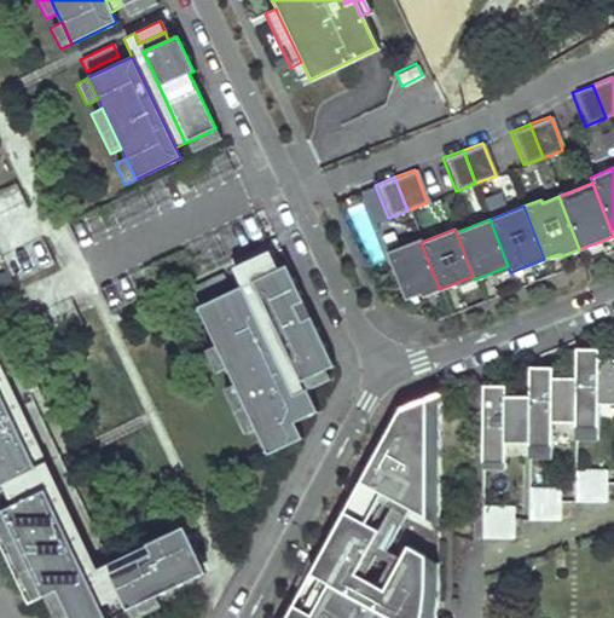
[(420,238),(383,253),(403,300),(438,286),(421,242),(420,238)]
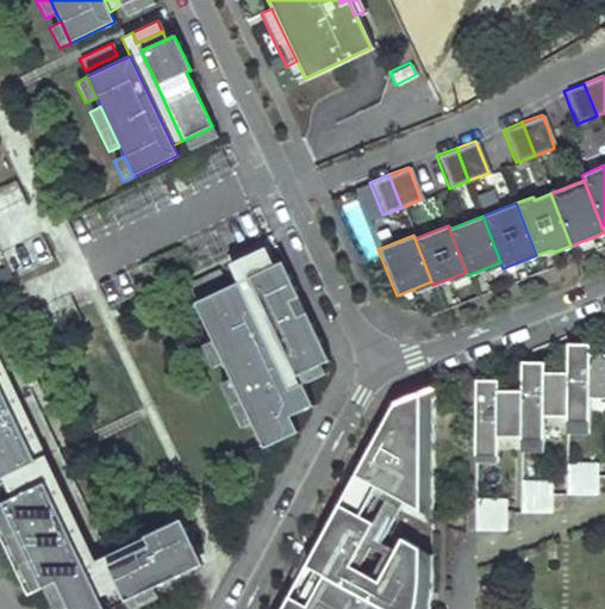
[(243,268),(268,256),(263,247),(238,259),(243,268)]
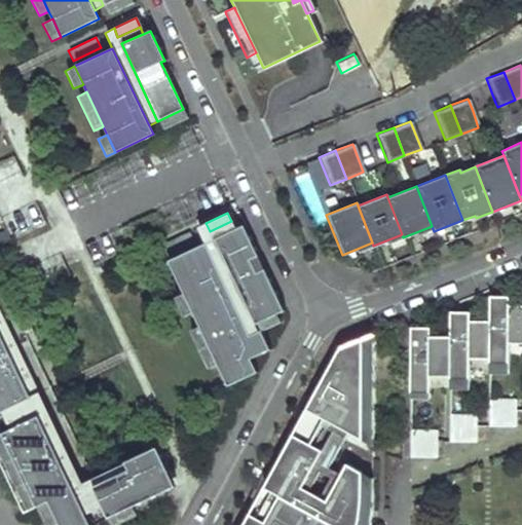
[(256,324),(214,238),(235,229),(231,221),(210,231),(206,223),(197,227),(204,242),(249,336),(260,331),(256,324)]
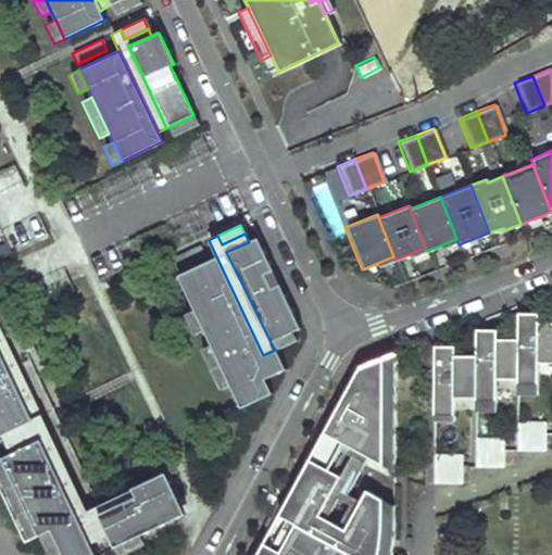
[(263,275),(272,270),(256,238),(249,242),(226,252),(271,342),(291,332),(299,328),(278,285),(270,288),(263,275)]
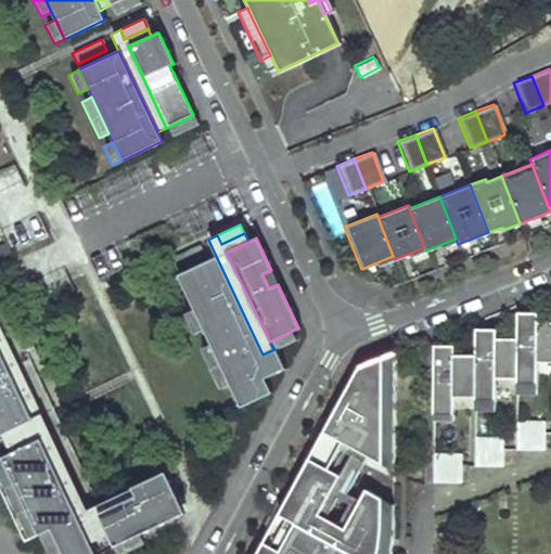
[(174,269),(203,255),(199,245),(169,258),(174,269)]
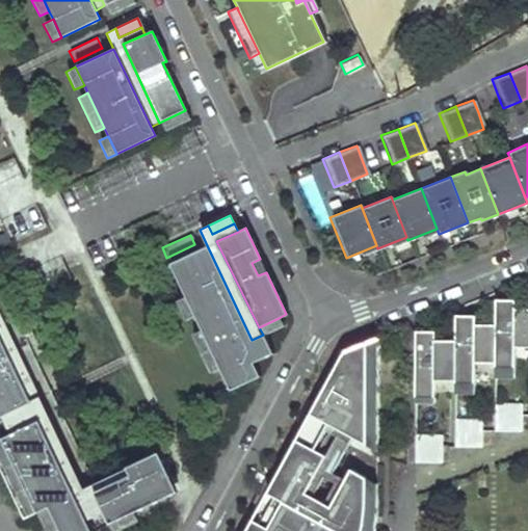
[(252,340),(207,245),(168,264),(184,296),(193,317),(201,330),(218,369),(229,390),(258,376),(252,363),(271,354),(263,335),(252,340)]
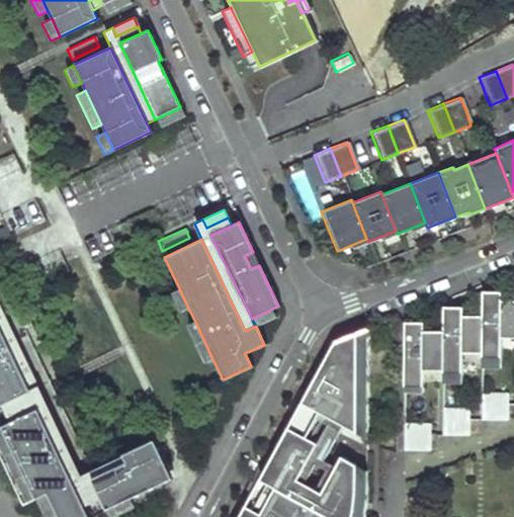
[(259,265),(253,252),(245,256),(251,268),(259,265)]
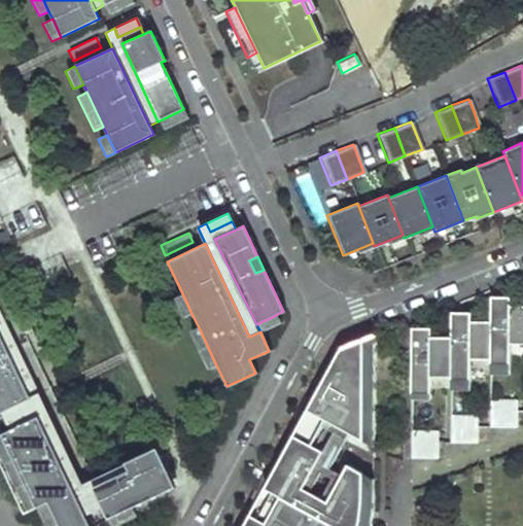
[(2,293),(0,294),(0,412),(9,432),(0,435),(0,471),(21,515),(37,507),(45,525),(57,525),(60,525),(89,525),(84,516),(72,490),(91,480),(20,330),(2,293)]
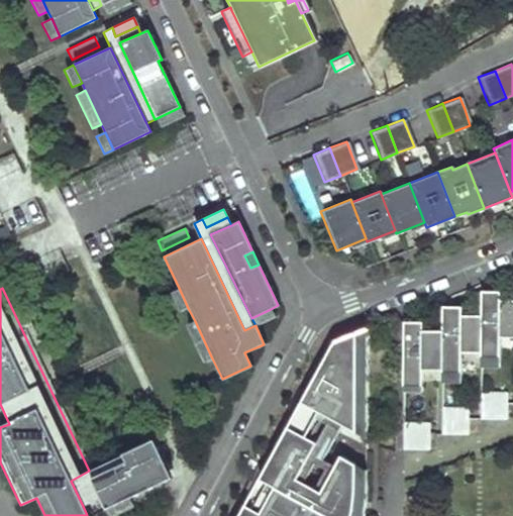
[(188,308),(179,288),(170,293),(179,311),(188,308)]
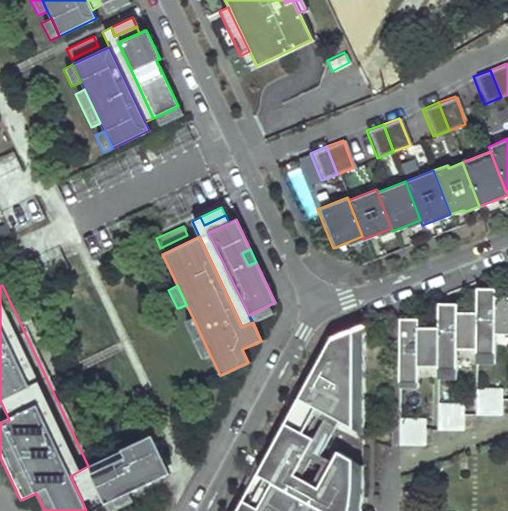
[(492,297),(493,288),(483,288),(478,288),(474,288),(474,297),(478,297),(492,297)]
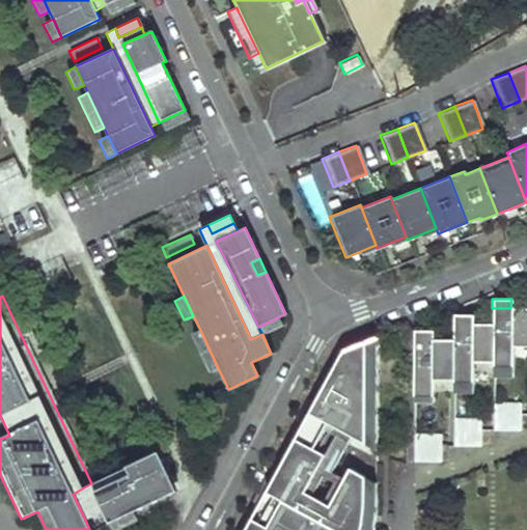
[(526,308),(510,308),(496,308),(492,308),(492,324),(491,362),(491,375),(492,375),(510,375),(510,345),(526,345),(526,308)]
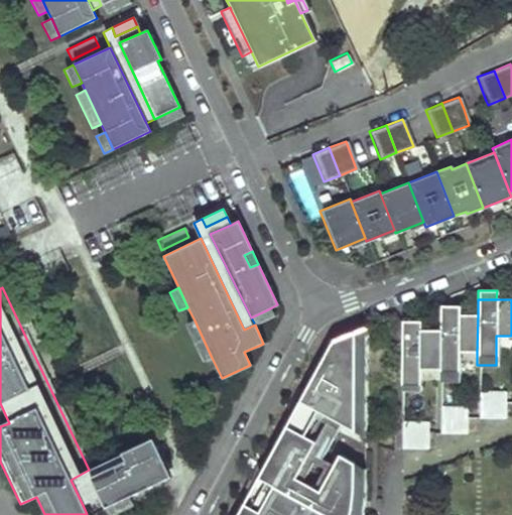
[(458,314),(458,305),(448,305),(443,305),(438,305),(438,314),(443,314),(458,314)]
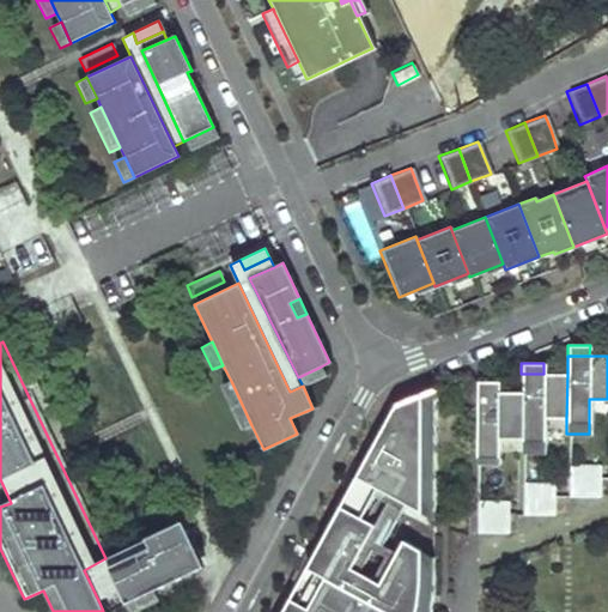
[(303,386),(324,375),(321,367),(298,377),(303,386)]
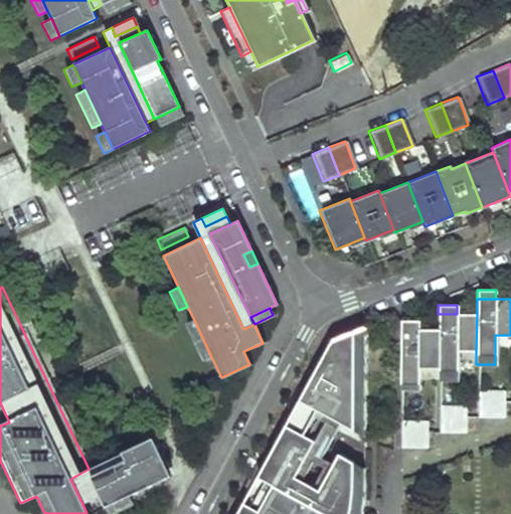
[(476,351),(477,314),(457,314),(443,314),(438,314),(438,329),(438,368),(438,380),(456,380),(457,351),(476,351)]
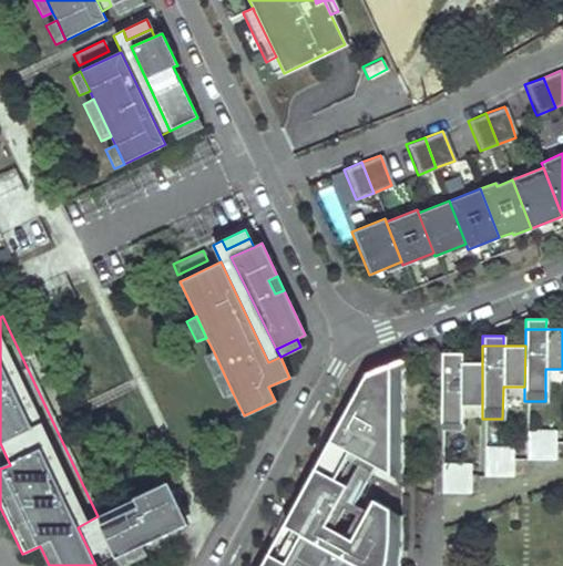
[(233,393),(214,352),(204,357),(223,398),(233,393)]
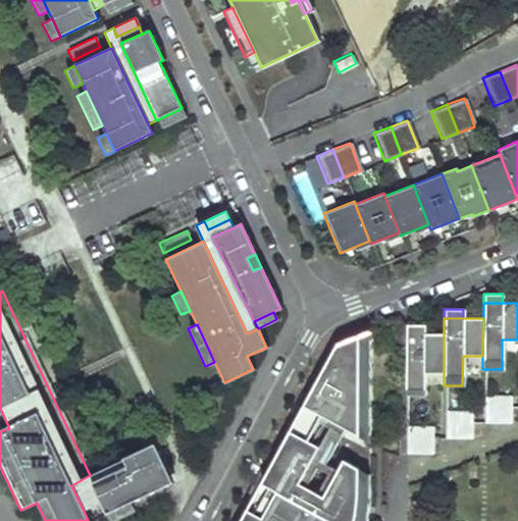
[(424,333),(424,324),(414,324),(410,324),(405,324),(405,331),(405,333),(410,333),(424,333)]
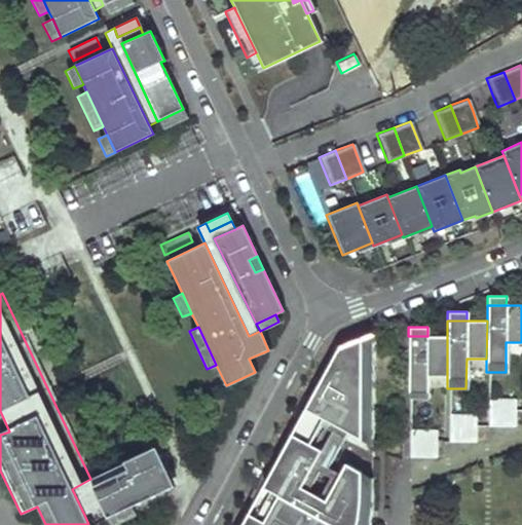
[(371,445),(372,334),(361,338),(360,439),(371,445)]
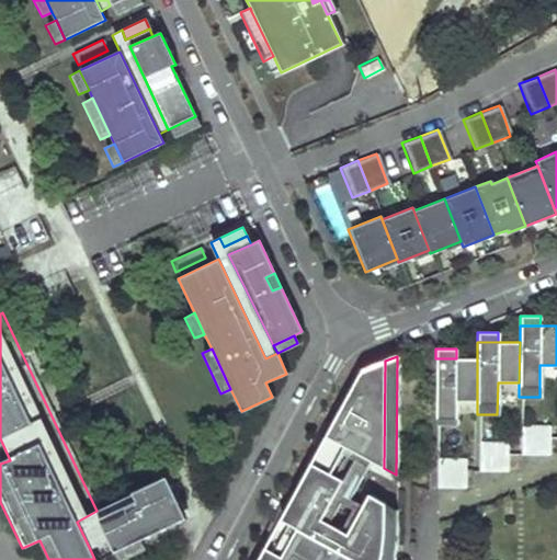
[(477,401),(477,358),(456,358),(441,358),(435,358),(435,402),(456,402),(456,401),(477,401)]
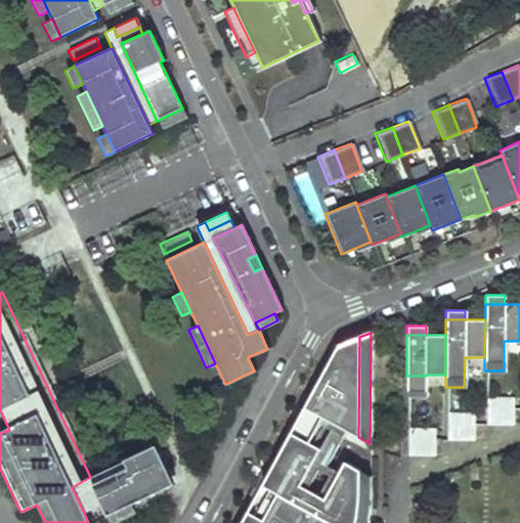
[(358,437),(359,337),(337,345),(303,407),(326,420),(333,424),(344,430),(358,437)]
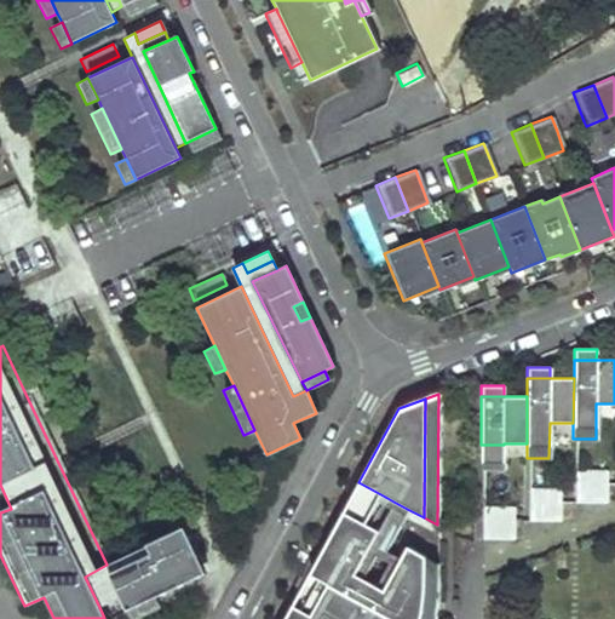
[(503,470),(504,445),(481,445),(481,470),(503,470)]
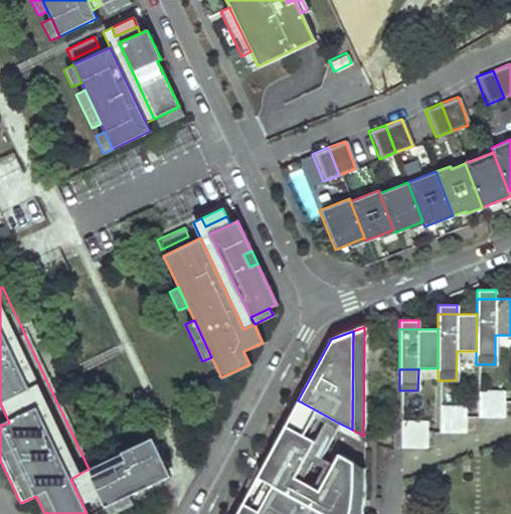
[(502,402),(503,390),(476,390),(476,416),(502,417),(502,402)]
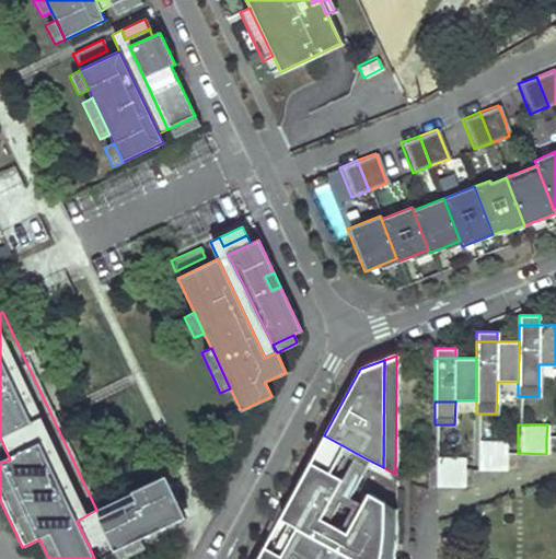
[(334,475),(348,449),(324,435),(309,462),(334,475)]
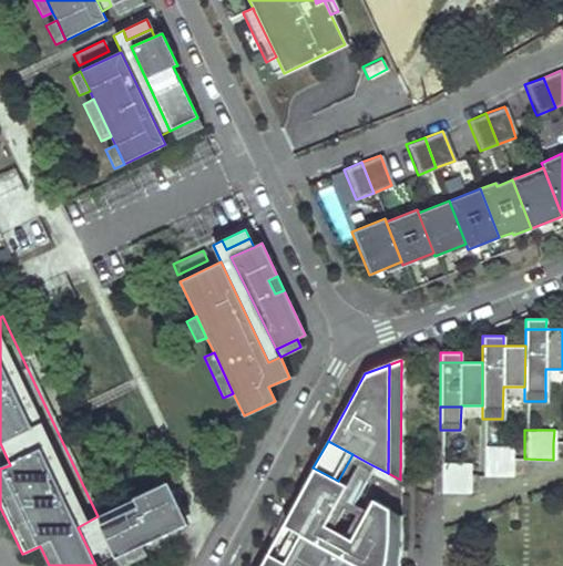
[(511,460),(511,446),(482,446),(481,476),(511,476),(511,460)]
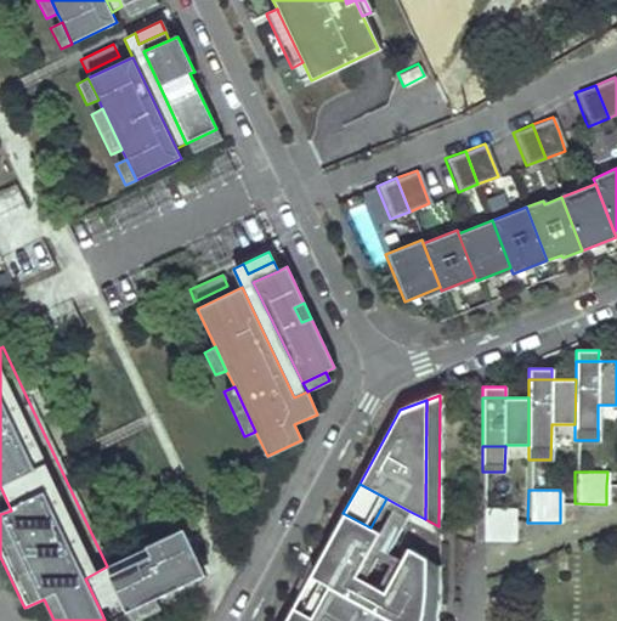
[(390,542),(408,511),(395,503),(379,532),(360,566),(367,571),(379,548),(392,555),(380,579),(388,582),(406,551),(390,542)]
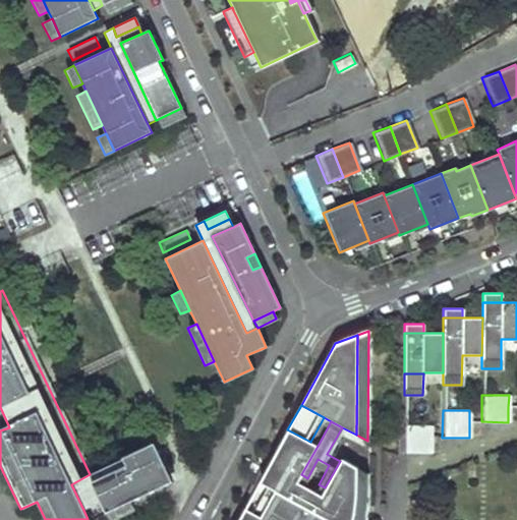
[(431,425),(403,425),(403,453),(429,453),(429,437),(431,425)]
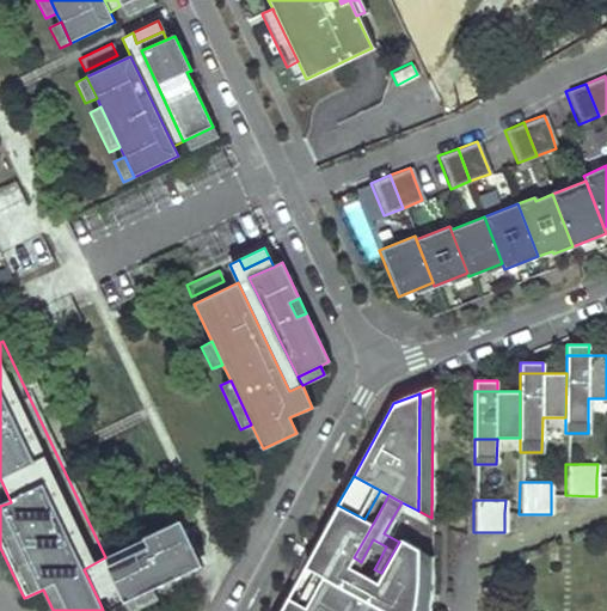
[(314,610),(288,597),(280,610),(412,610),(415,604),(416,588),(417,549),(400,539),(399,542),(381,573),(374,569),(361,562),(354,557),(373,524),(365,519),(337,505),(304,567),(338,586),(326,609),(331,610),(314,610)]
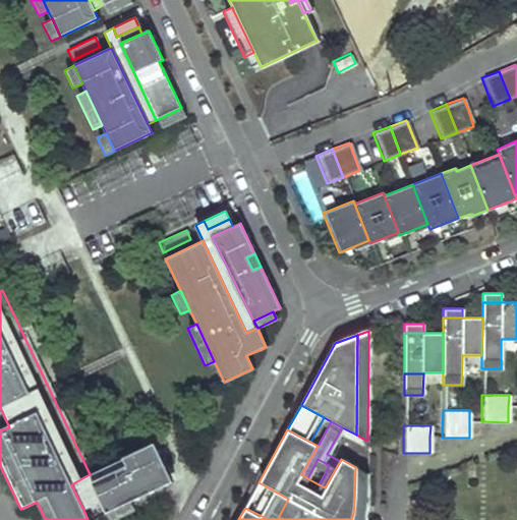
[(154,445),(90,474),(103,502),(108,512),(135,499),(161,486),(158,480),(155,472),(165,468),(154,445)]
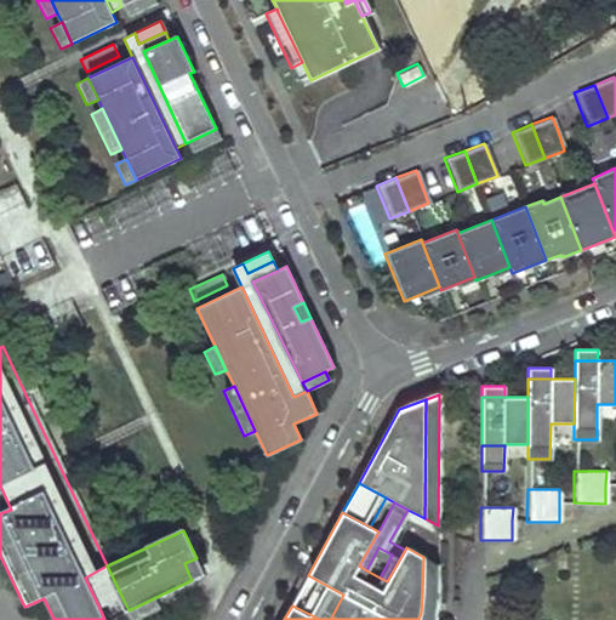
[(432,619),(434,610),(437,596),(437,580),(437,564),(423,557),(422,597),(421,613),(418,619),(432,619)]
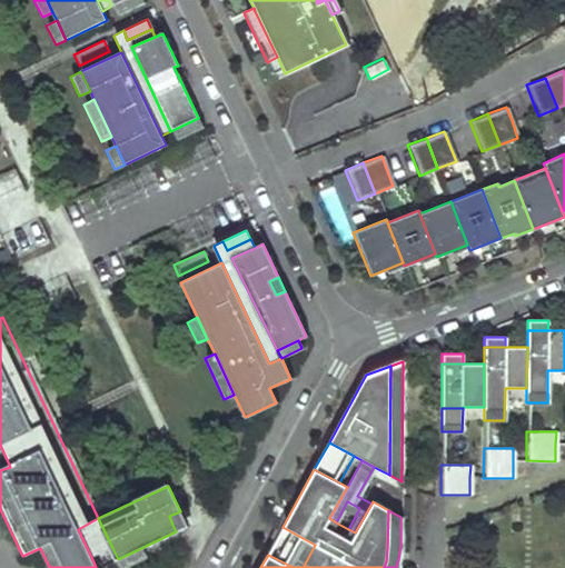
[(98,518),(78,529),(91,557),(112,548),(98,518)]
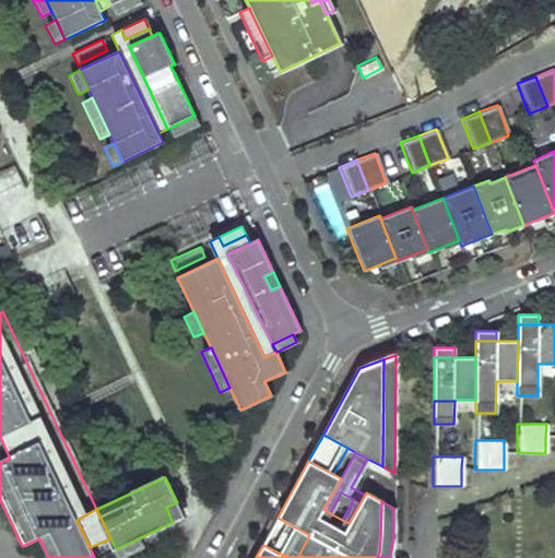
[(303,557),(298,556),(309,535),(278,518),(263,545),(287,557),(303,557)]
